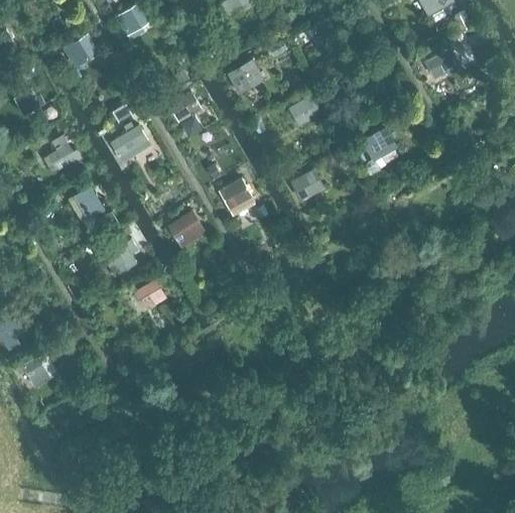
[(251,0),(225,0),(218,4),(227,19),(254,4),(251,0)]
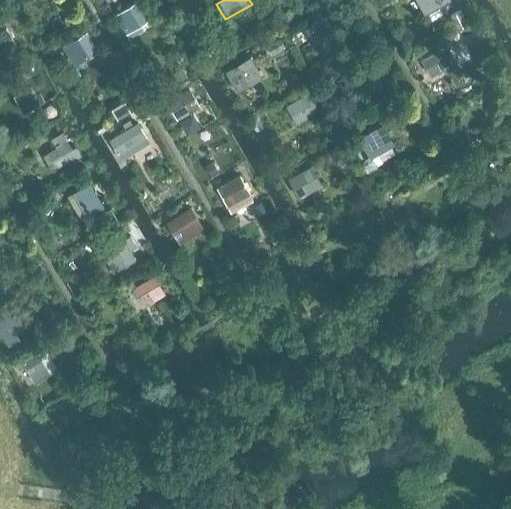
[(415,0),(424,15),(450,1),(449,0),(415,0)]
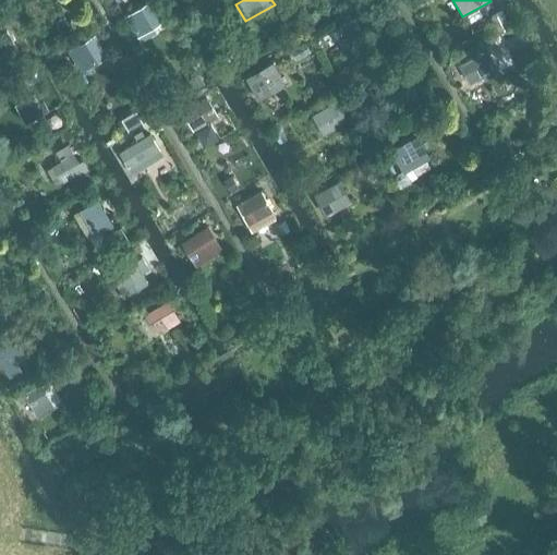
[(149,4),(124,20),(136,39),(137,38),(153,29),(154,28),(161,24),(149,4)]
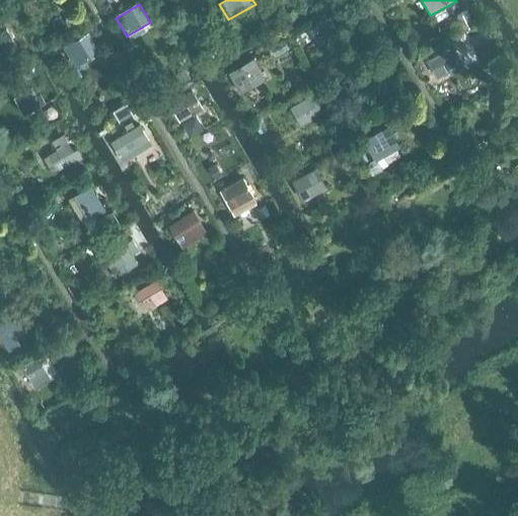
[(74,28),(65,11),(49,20),(57,35),(74,28)]
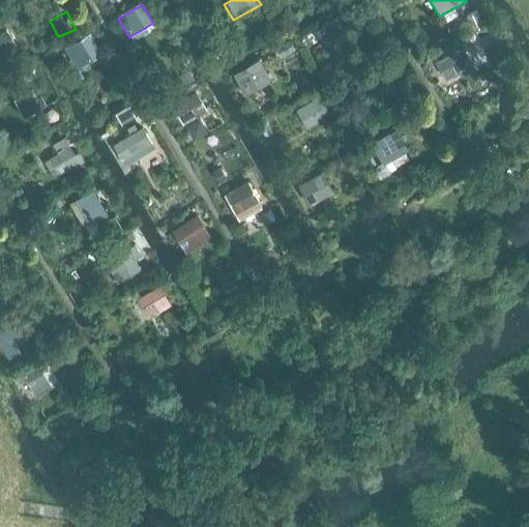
[(485,28),(476,13),(466,20),(473,33),(485,28)]
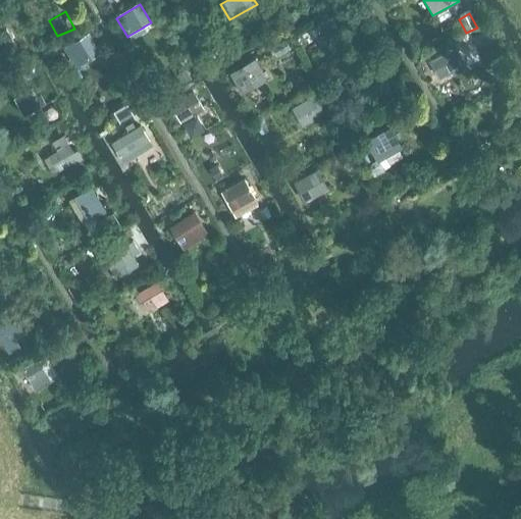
[(331,17),(308,31),(320,51),(344,37),(331,17)]
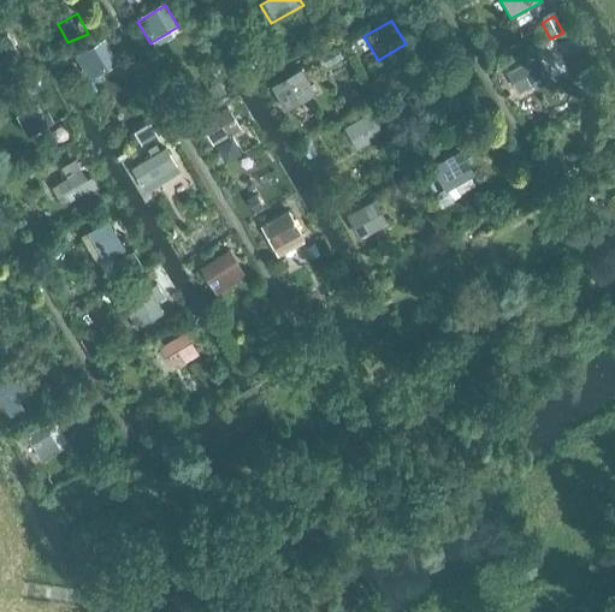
[(6,35),(0,37),(0,64),(17,55),(6,35)]
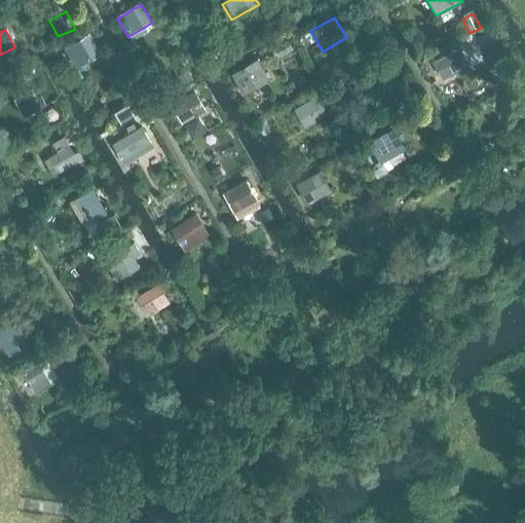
[(88,36),(67,49),(76,67),(98,53),(88,36)]
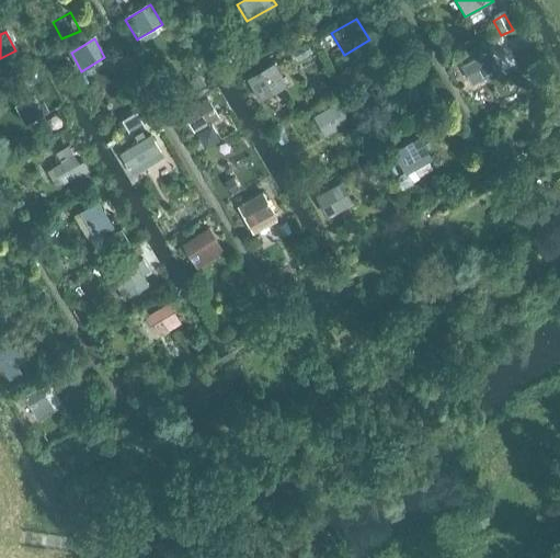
[(490,52),(461,67),(471,86),(483,79),(500,70),(490,52)]
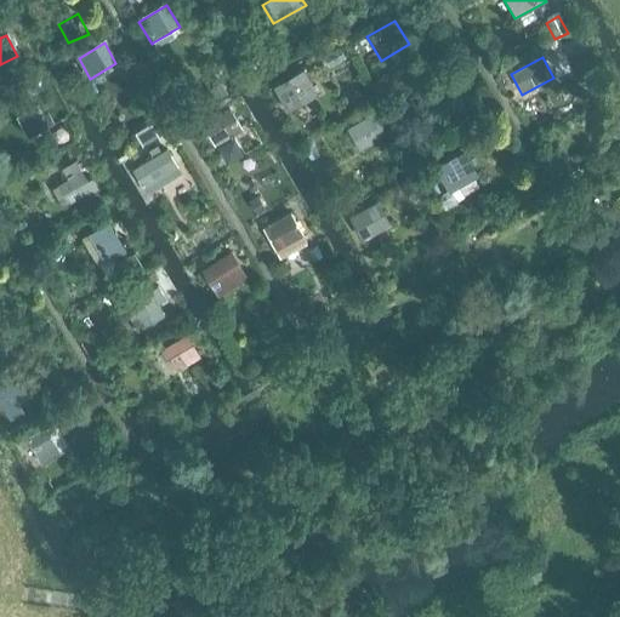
[(255,58),(246,62),(254,74),(261,70),(255,58)]
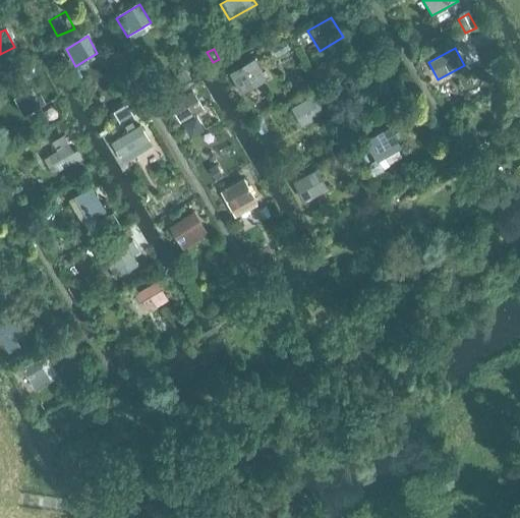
[(254,59),(228,74),(236,88),(262,72),(254,59)]
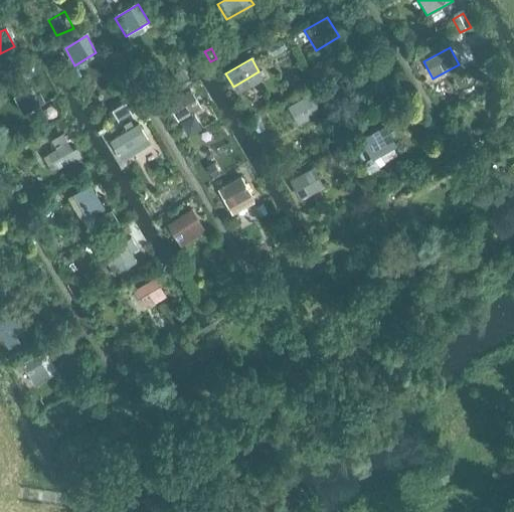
[(501,69),(497,62),(486,67),(490,74),(501,69)]
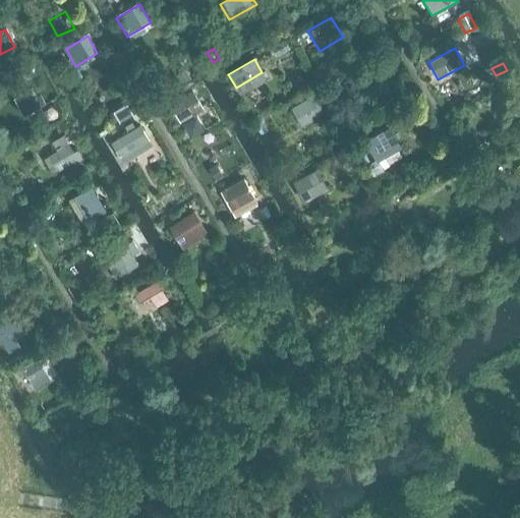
[(19,76),(24,83),(36,76),(32,69),(19,76)]
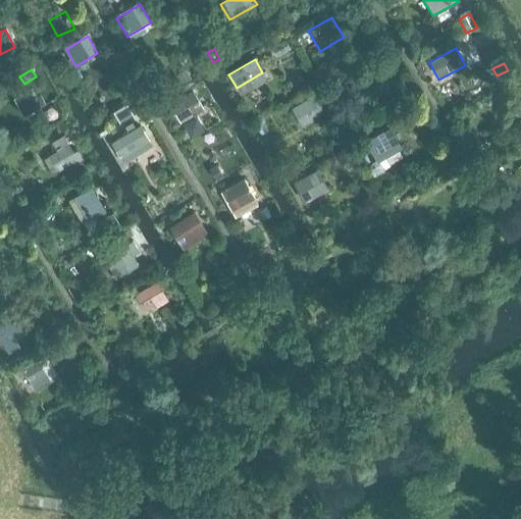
[(189,70),(175,79),(181,89),(195,81),(189,70)]
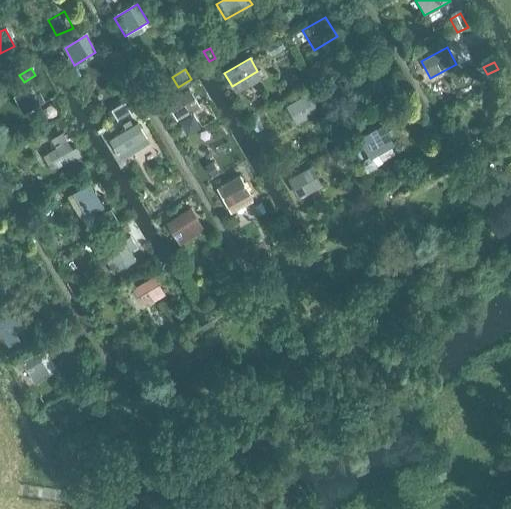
[(31,87),(16,95),(26,113),(44,103),(39,93),(35,95),(31,87)]
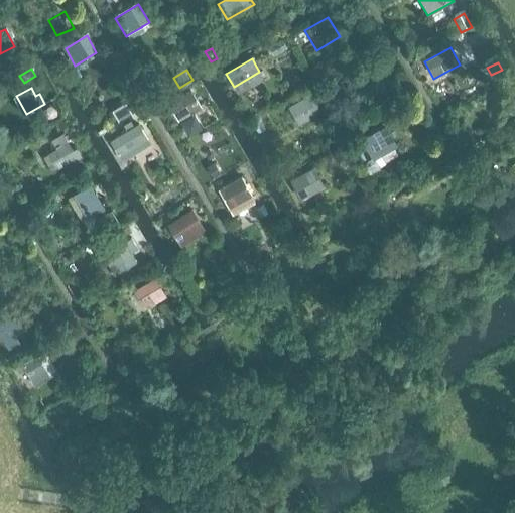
[(190,90),(166,104),(177,123),(202,109),(190,90)]
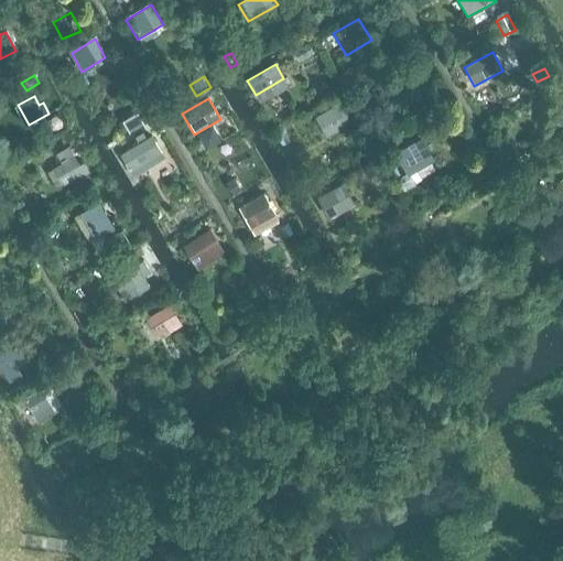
[(339,104),(314,118),(326,138),(350,123),(339,104)]
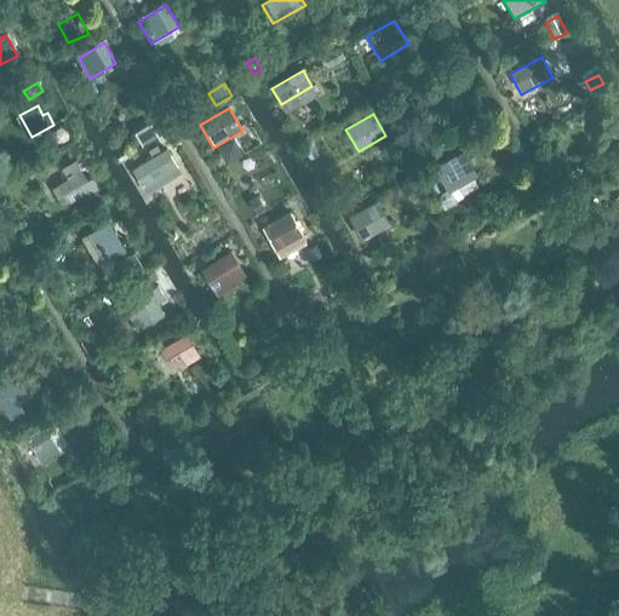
[(139,143),(155,134),(152,127),(136,137),(139,143)]
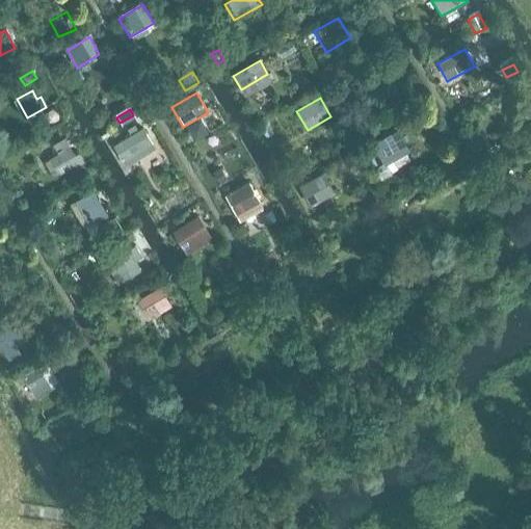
[(67,126),(60,130),(64,136),(71,133),(67,126)]
